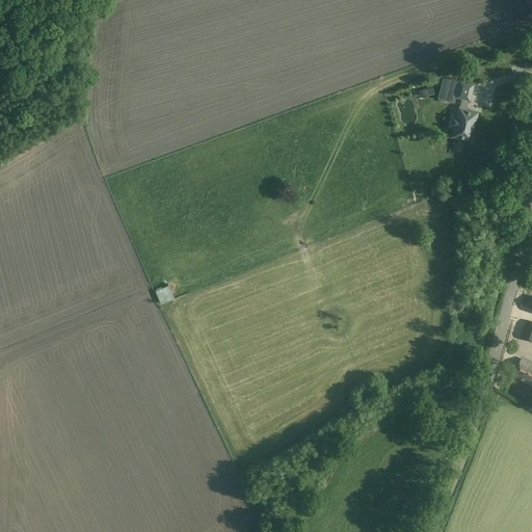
[(454,130),(452,136),(468,139),(470,138),(476,114),(475,112),(463,110),(467,99),(469,100),(473,84),(459,81),(444,78),(441,92),(455,97),(456,97),(462,98),(459,109),(459,108),(457,115),(457,117),(455,116),(453,117),(451,118),(450,124),(451,126),(452,127),(454,127),(454,130)]
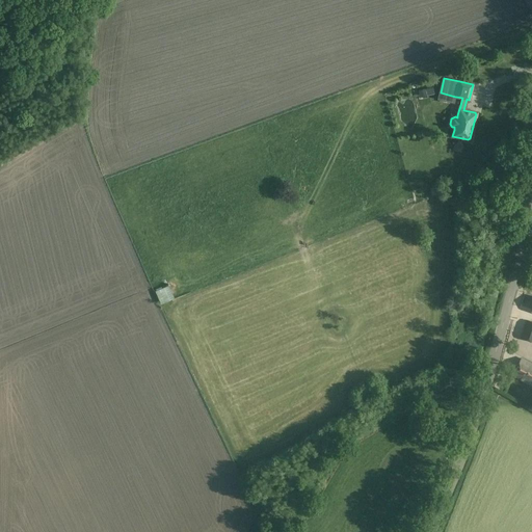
[(439,186),(431,188),(432,194),(441,192),(439,186)]
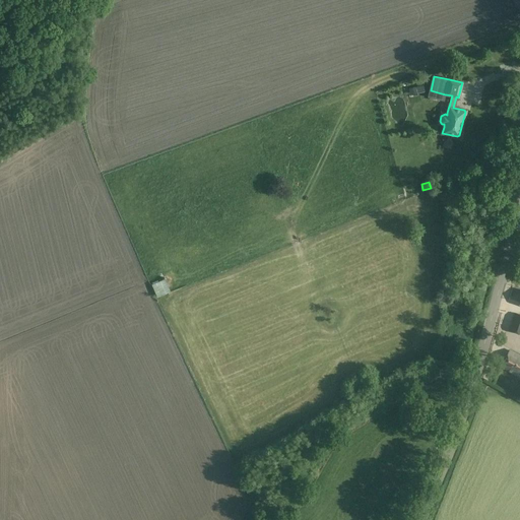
[(153,289),(156,303),(171,300),(168,286),(153,289)]
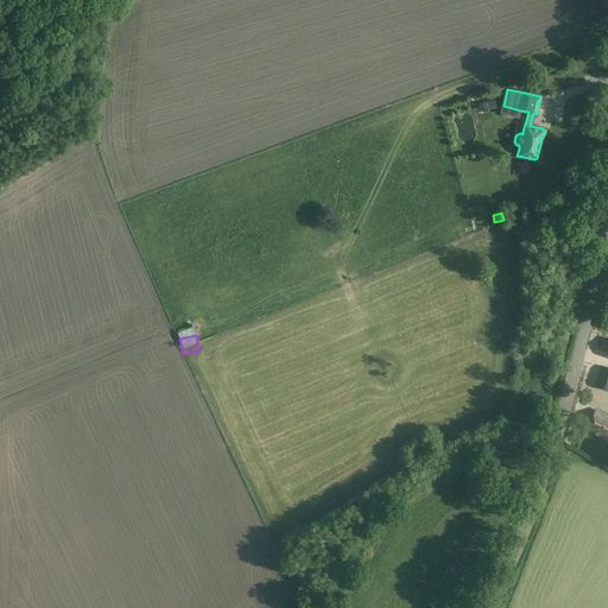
[(607,368),(602,367),(595,386),(607,390),(607,368)]
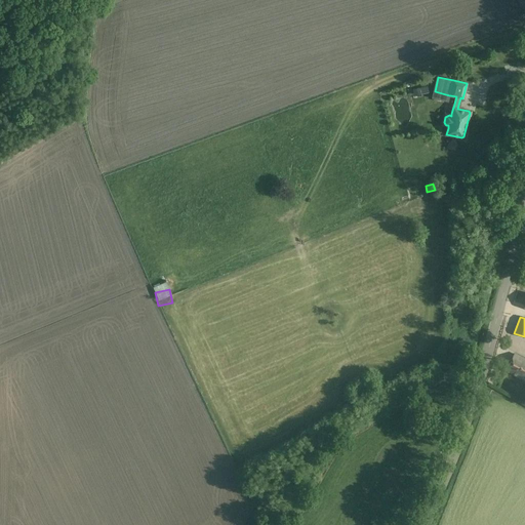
[(524,358),(515,353),(506,370),(524,379),(524,376),(524,358)]
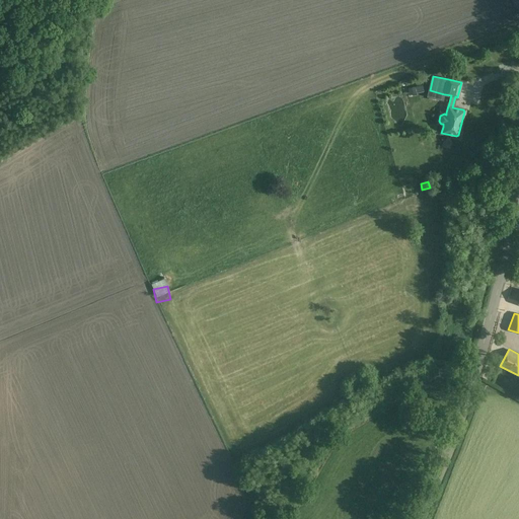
[(349,386),(353,395),(369,387),(365,379),(349,386)]
